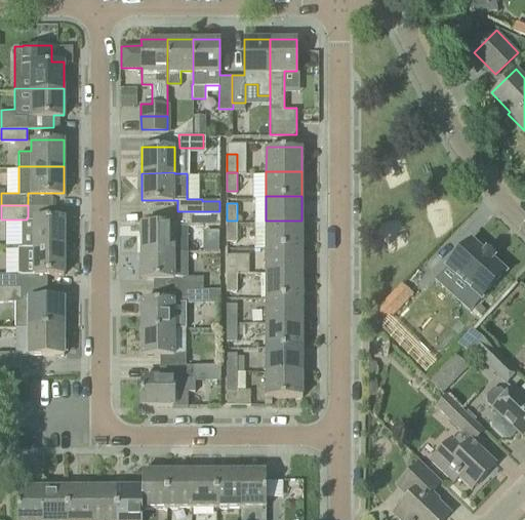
[(142,223),(142,249),(187,249),(187,226),(203,226),(203,224),(219,224),(219,211),(177,211),(177,223),(142,223)]
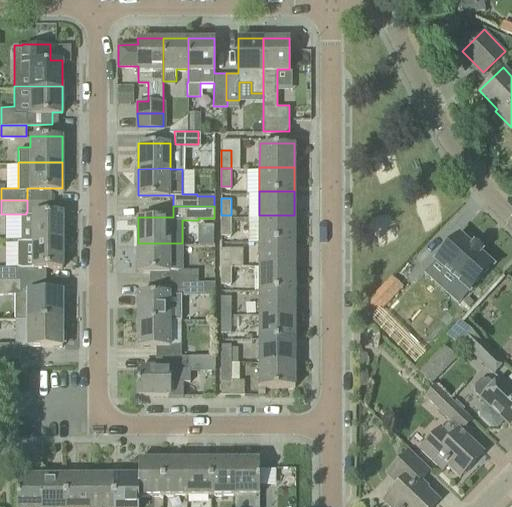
[(26,212),(26,214),(26,224),(20,224),(20,238),(62,239),(62,212),(27,212),(26,212)]
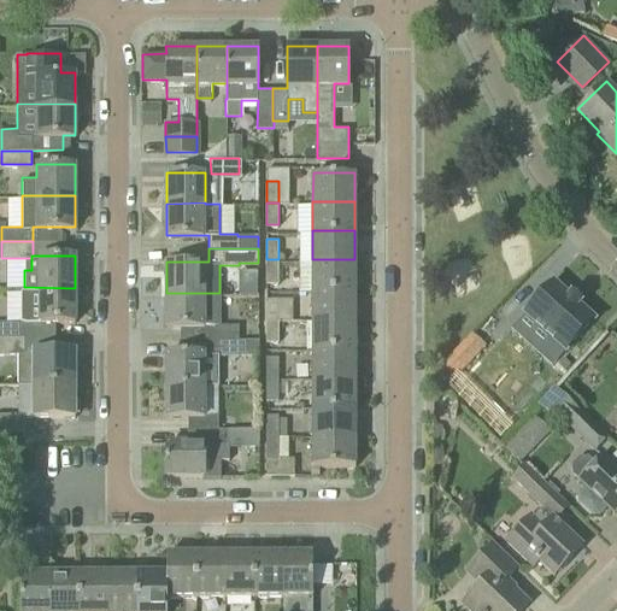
[(266,259),(266,281),(278,281),(278,259),(266,259)]
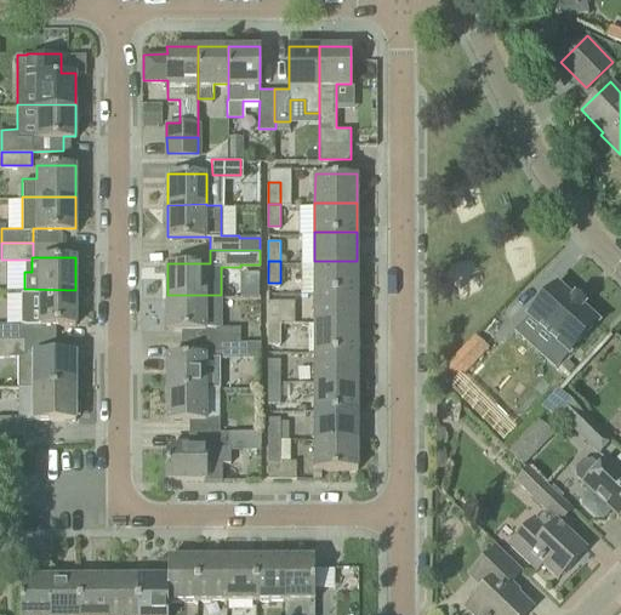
[(357,291),(357,261),(314,261),(314,290),(357,291)]
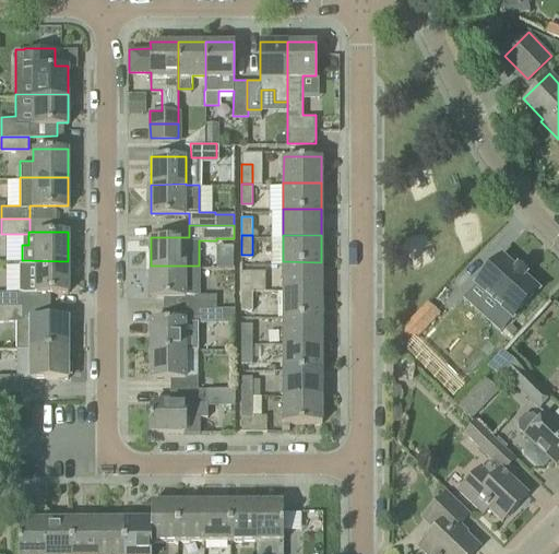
[(500,252),(474,282),(513,317),(539,289),(524,274),(526,272),(526,273),(527,271),(518,262),(516,264),(515,267),(500,252)]
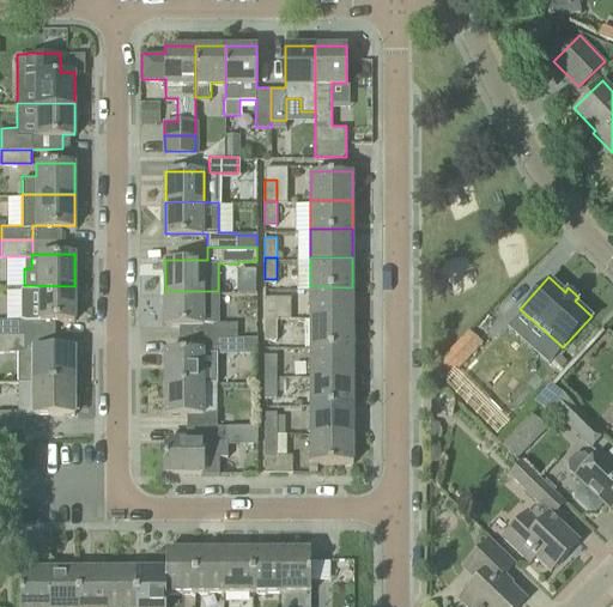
[(74,319),(74,286),(24,285),(24,286),(20,286),(20,319),(23,319),(74,319)]
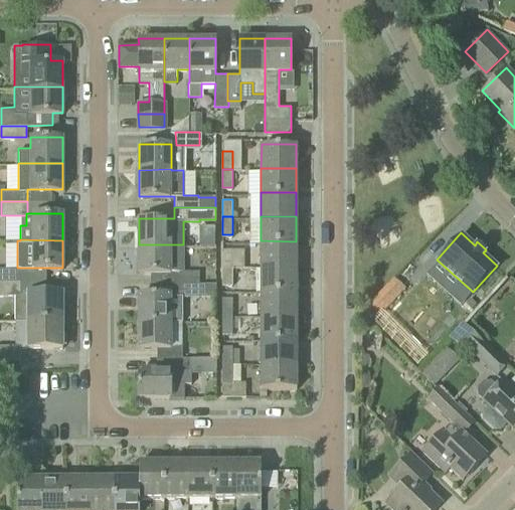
[(297,266),(296,241),(261,240),(261,266),(297,266)]
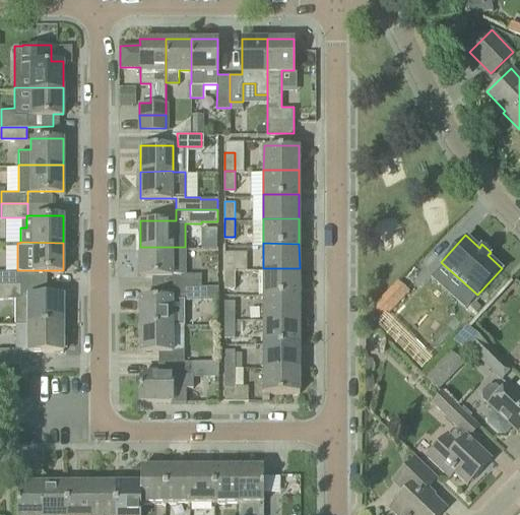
[(177,274),(177,284),(201,284),(201,273),(185,273),(185,247),(140,247),(140,274),(177,274)]
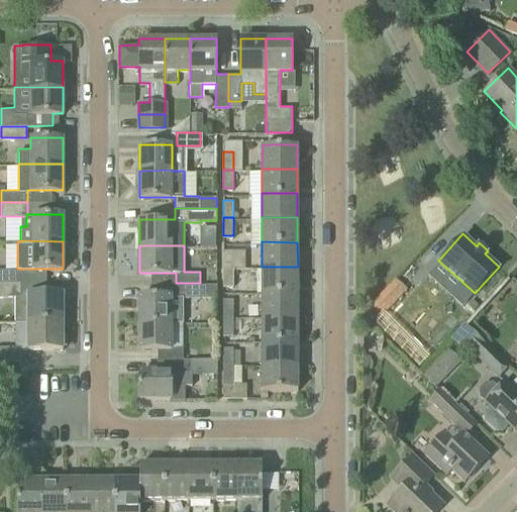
[(223,248),(223,267),(233,267),(233,248),(223,248)]
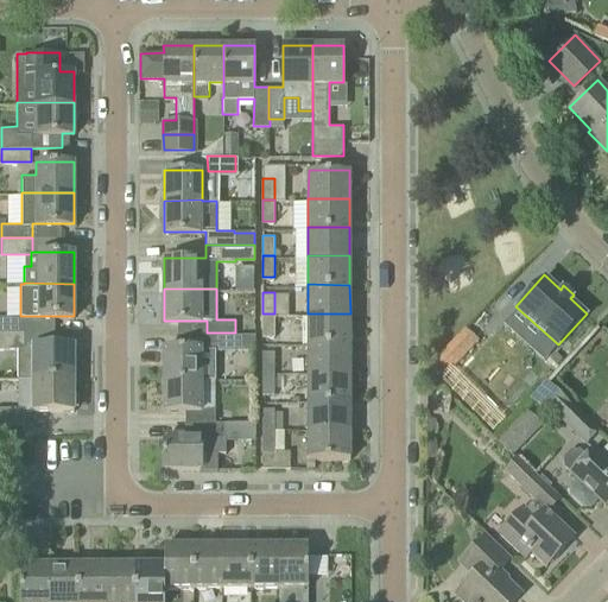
[(274,314),(263,314),(263,335),(274,335),(274,314)]
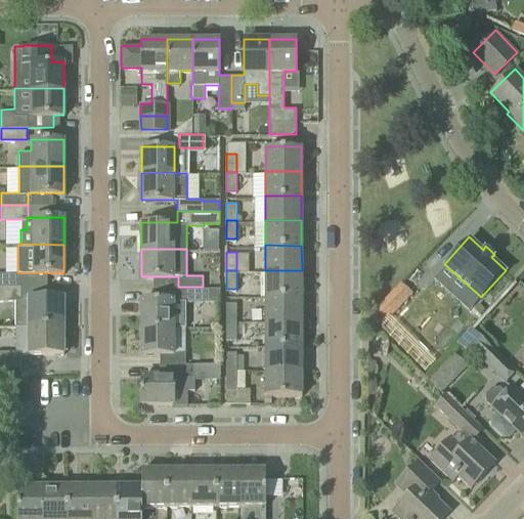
[(265,270),(265,295),(302,295),(302,270),(265,270)]
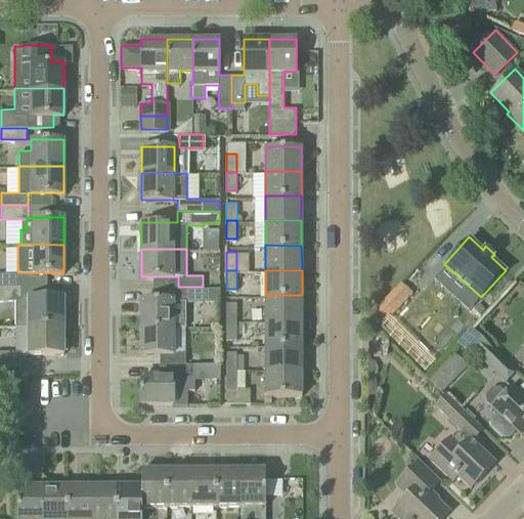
[(17,272),(0,271),(0,284),(19,284),(19,272),(17,272)]
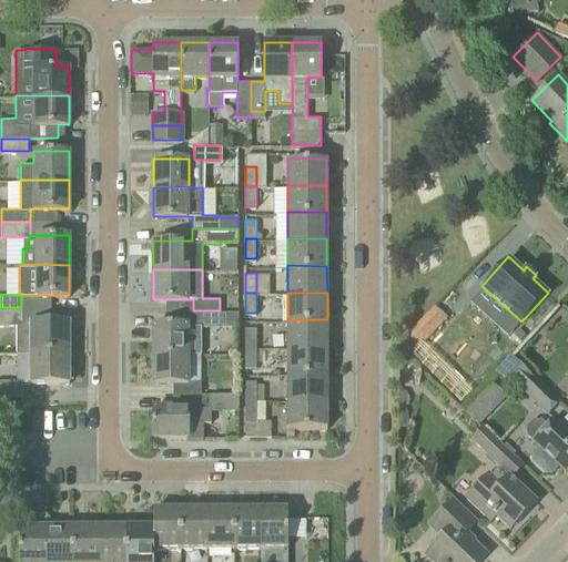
[(418,345),(446,316),(434,304),(406,331),(418,345)]
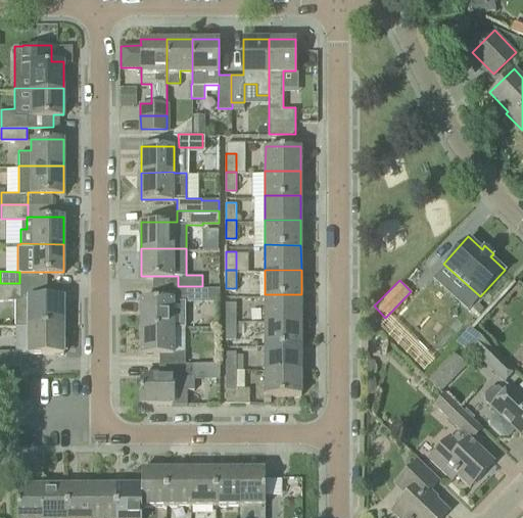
[(0,298),(14,299),(19,299),(19,283),(0,283),(0,298)]
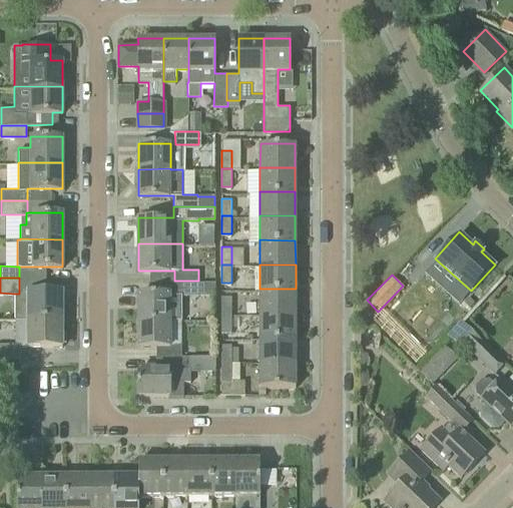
[(138,293),(138,319),(169,319),(169,320),(182,319),(181,295),(198,295),(198,281),(174,281),(174,293),(138,293)]
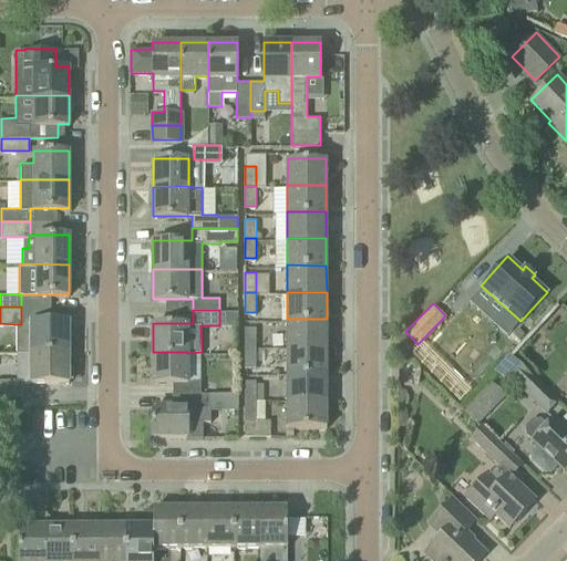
[(327,345),(327,319),(287,319),(287,345),(327,345)]
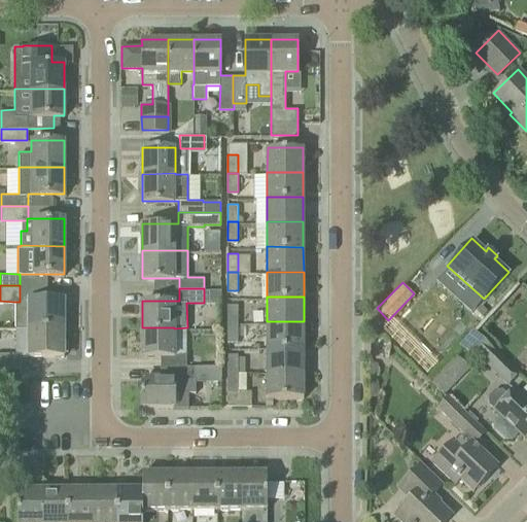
[(64,326),(64,299),(28,299),(28,326),(64,326)]
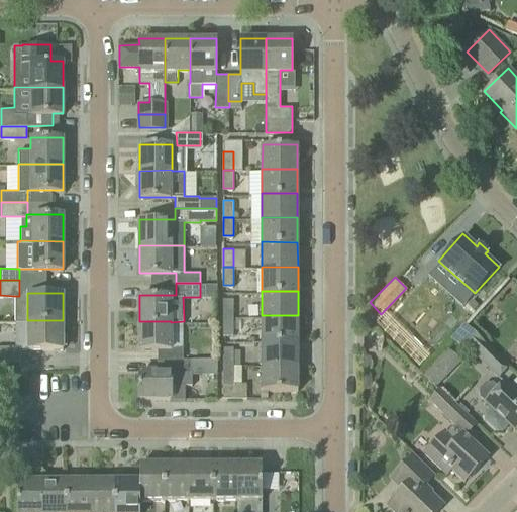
[(223,297),(223,315),(233,315),(233,297),(223,297)]
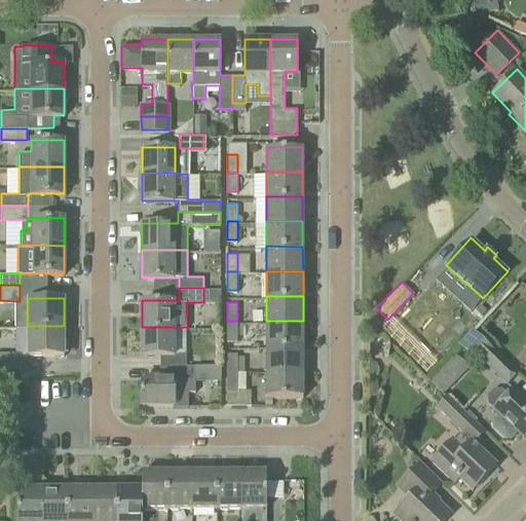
[(227,321),(227,339),(237,339),(237,321),(227,321)]
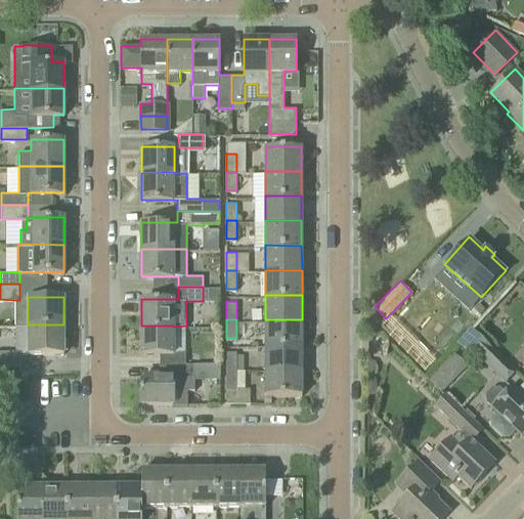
[(302,319),(265,319),(265,344),(302,344),(302,319)]
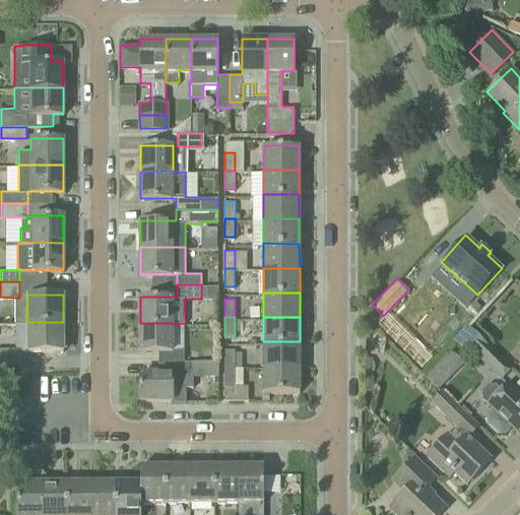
[(14,322),(15,348),(20,348),(27,348),(27,349),(63,349),(63,322),(27,322),(14,322)]
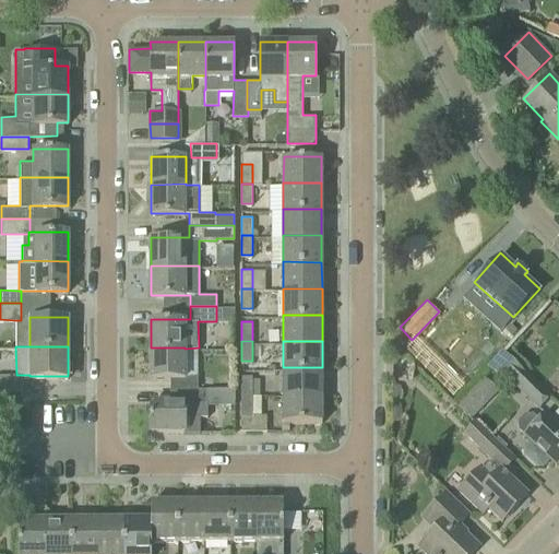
[(170,376),(170,389),(199,388),(199,375),(185,375),(185,349),(185,348),(151,348),(151,376),(170,376)]
